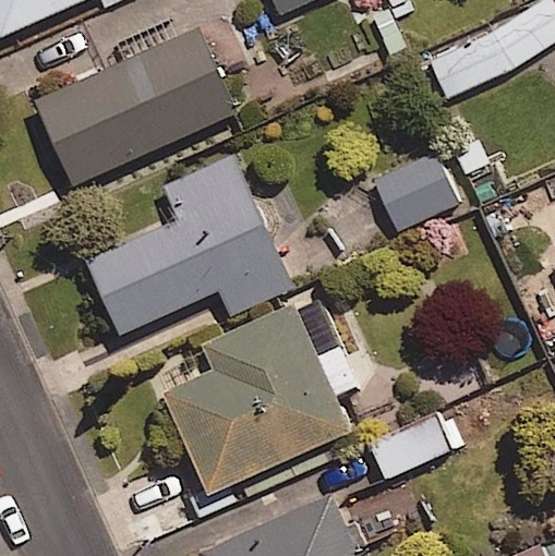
[(83,0),(0,0),(0,35),(1,37),(83,0)]
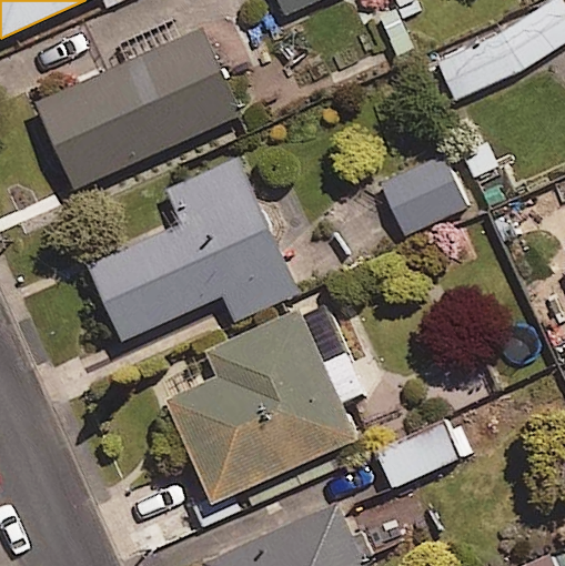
[(329,0),(289,0),(295,14),(329,0)]
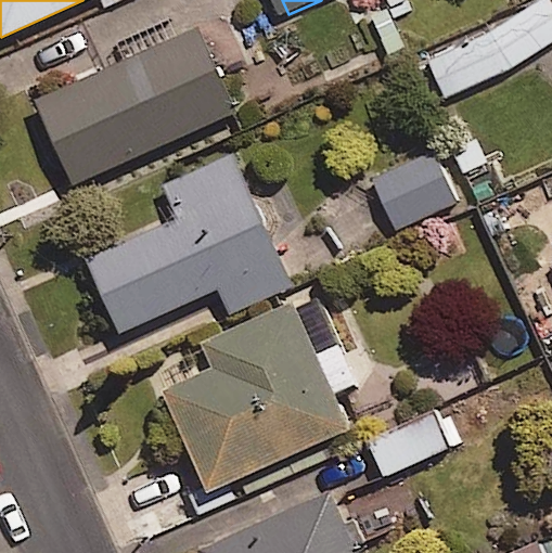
[(551,1),(435,64),(454,101),(551,48),(551,1)]
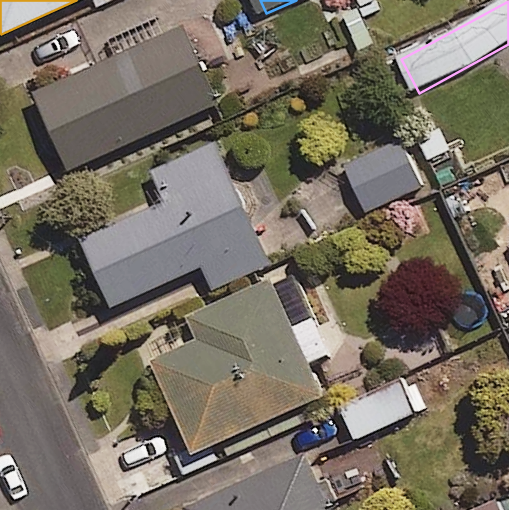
[(217,104),(182,24),(31,91),(67,170),(217,104)]
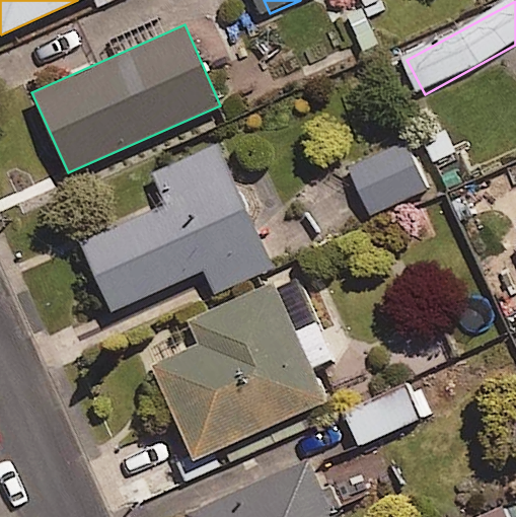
[(276,267),(220,142),(152,172),(165,203),(79,241),(111,310),(203,269),(214,294),(276,267)]
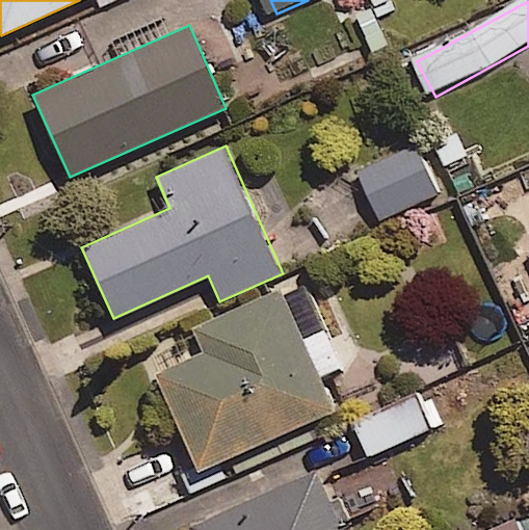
[(444,192),(424,148),(356,180),(377,223),(444,192)]
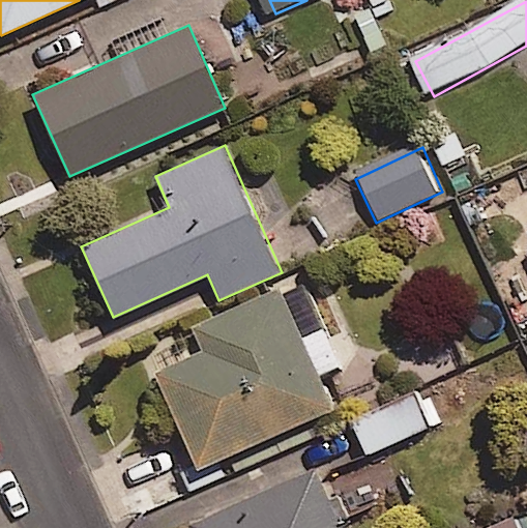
[(330,408),(276,287),(189,325),(201,350),(152,371),(196,468),(330,408)]
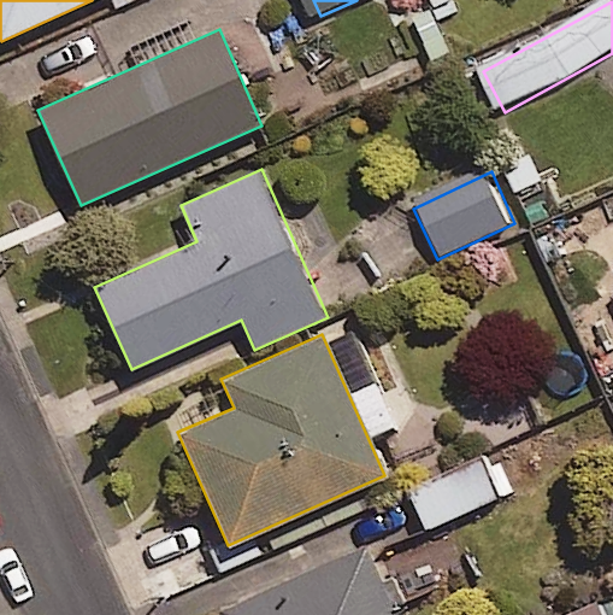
[(513,498),(497,461),(419,493),(435,531),(513,498)]
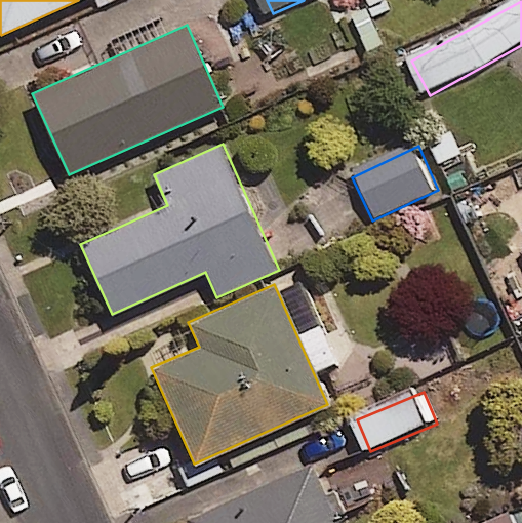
[(336,522),(310,464),(185,520),(186,522),(336,522)]
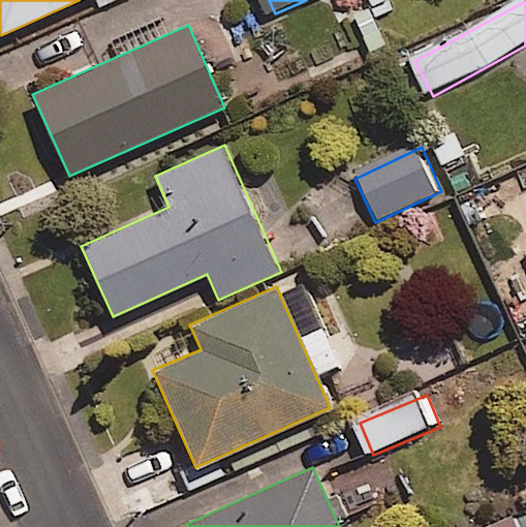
[(523,514),(525,513),(525,473),(511,481),(523,514)]
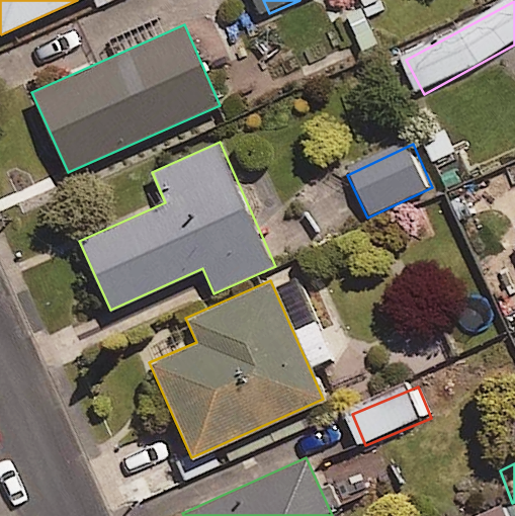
All buildings are outlined.
